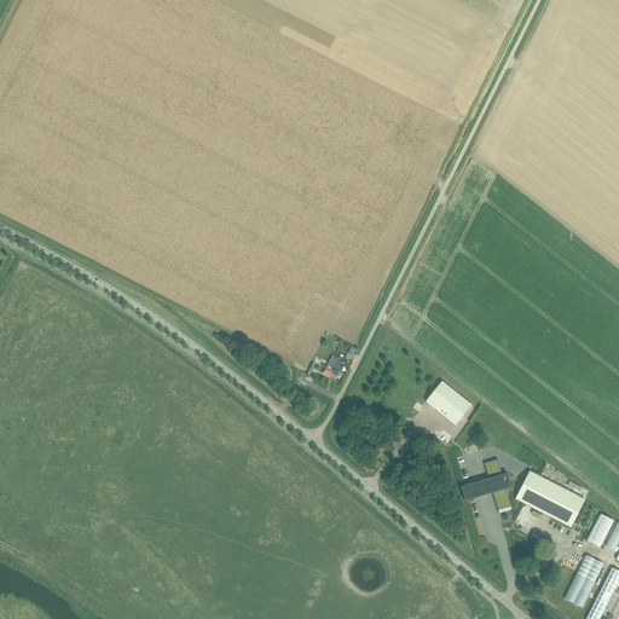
[(333,356),(324,374),(330,377),(339,360),(339,359),(333,356)]
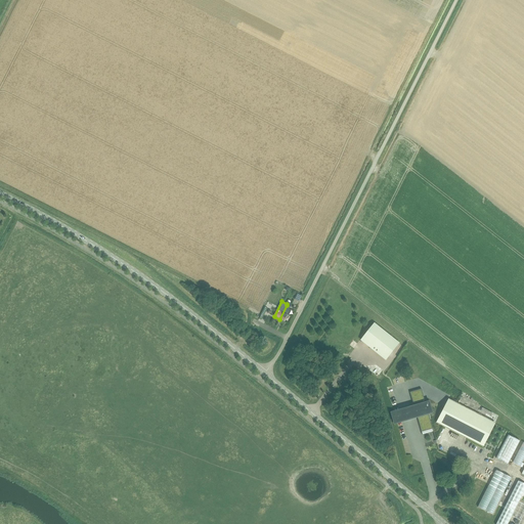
[(287,305),(279,319),(285,321),(289,313),(289,314),(292,310),(291,310),(289,309),(290,307),(287,305)]
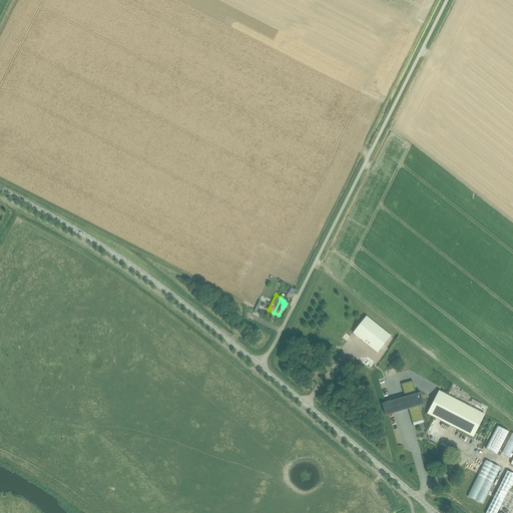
[(354,333),(378,352),(390,336),(367,317),(354,333)]
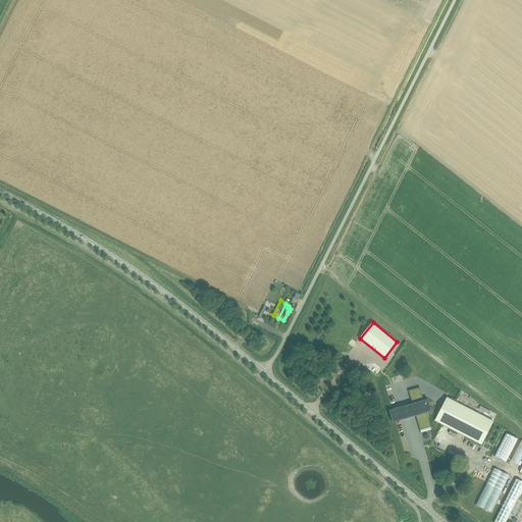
[(408,390),(412,404),(388,411),(393,423),(416,417),(420,433),(421,433),(420,430),(430,427),(434,439),(427,413),(431,412),(428,400),(423,401),(420,387),(408,390)]
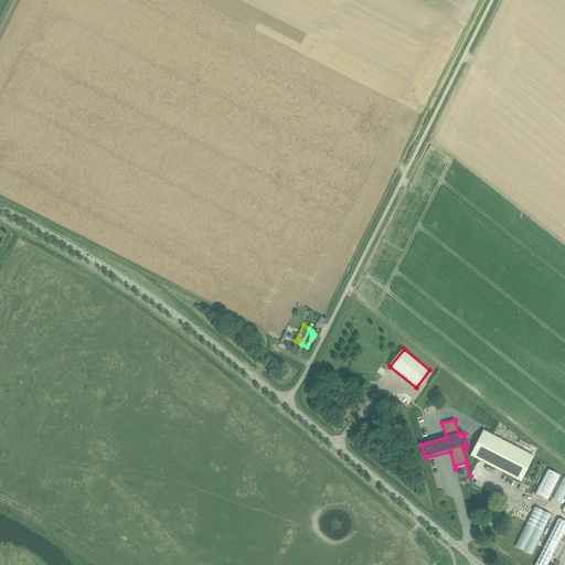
[(521,481),(533,457),(483,430),(471,456),(521,481)]
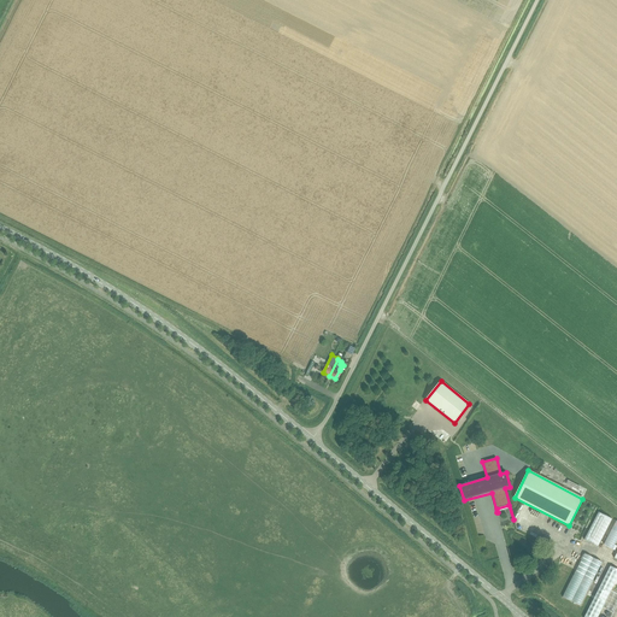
[(598,547),(612,519),(598,512),(583,540),(598,547)]
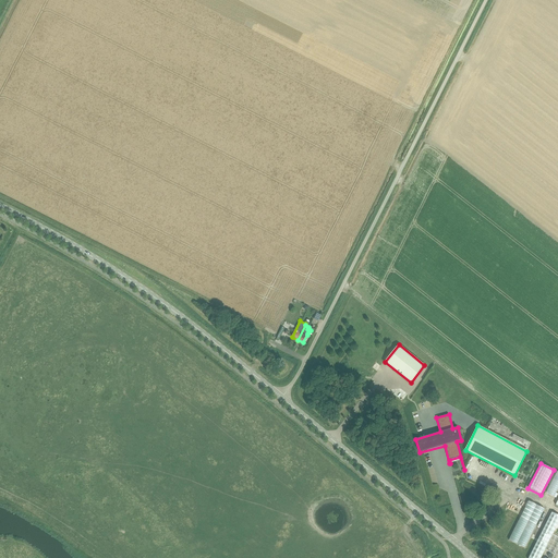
[(521,517),(509,540),(524,548),(530,537),(544,509),(529,501),(521,517)]
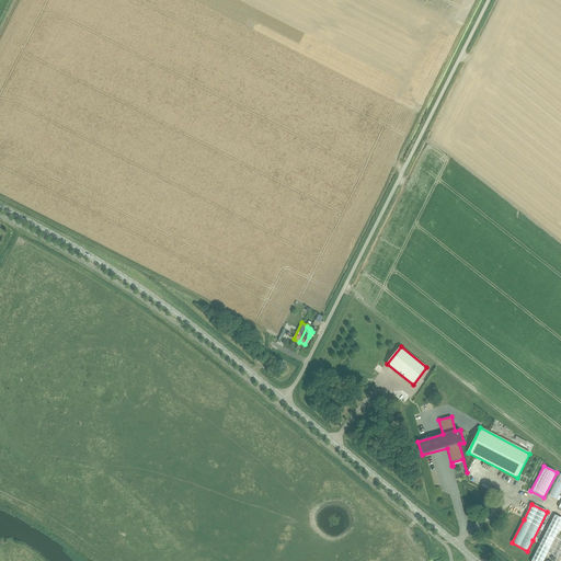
[(544,560),(560,526),(560,517),(554,514),(531,560),(544,560)]
